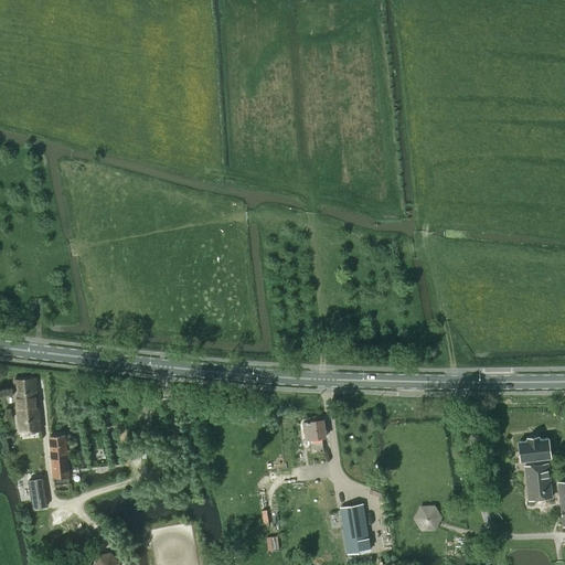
[(40,430),(36,383),(35,377),(14,380),(19,432),(40,430)]
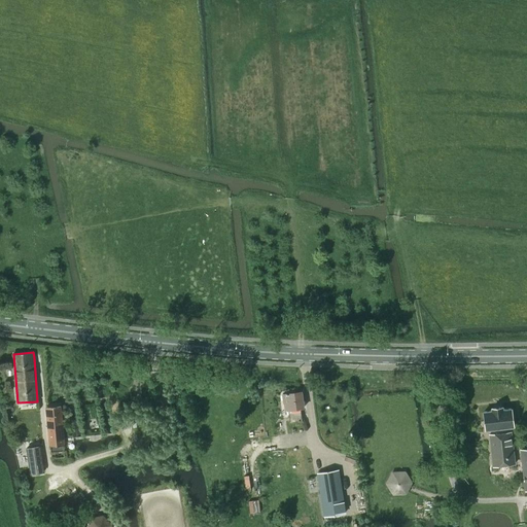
[(302,421),(300,409),(304,408),(302,391),(283,394),(284,402),(286,401),(288,414),(290,423),(302,421)]
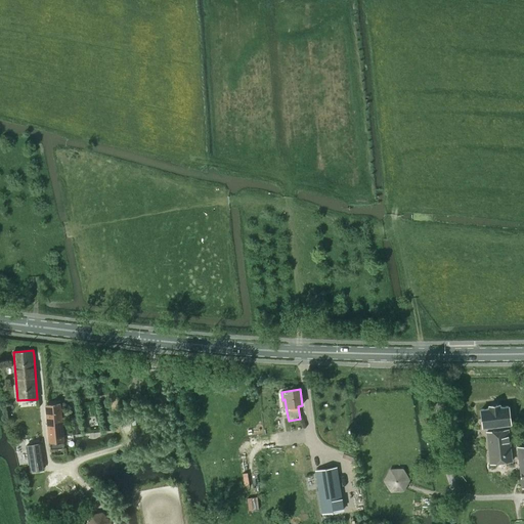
[(60,403),(46,404),(50,443),(63,442),(60,403)]
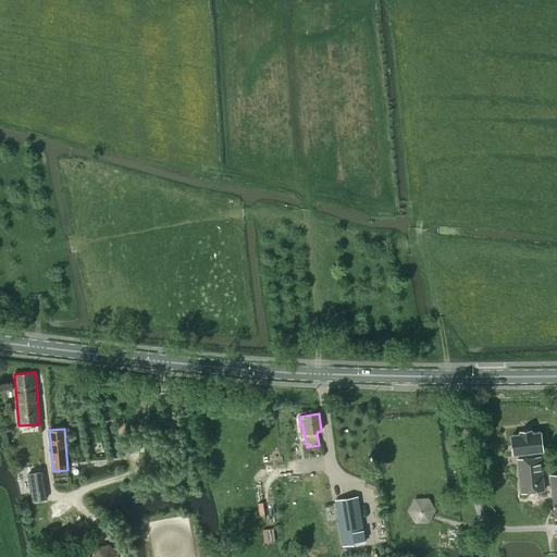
[(540,457),(534,458),(533,452),(542,450),(540,432),(531,433),(531,431),(519,432),(519,434),(511,435),(514,454),(522,453),(523,459),(517,459),(521,493),(544,490),(540,457)]
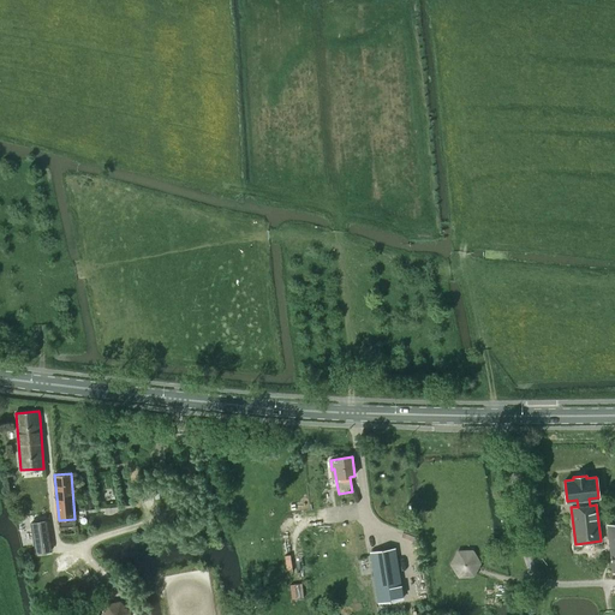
[(31,521),(35,553),(52,550),(47,519),(31,521)]
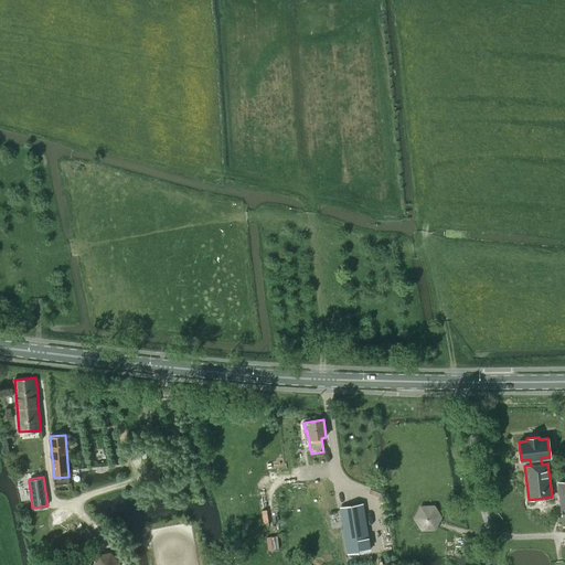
[(340,509),(345,552),(368,548),(361,505),(340,509)]
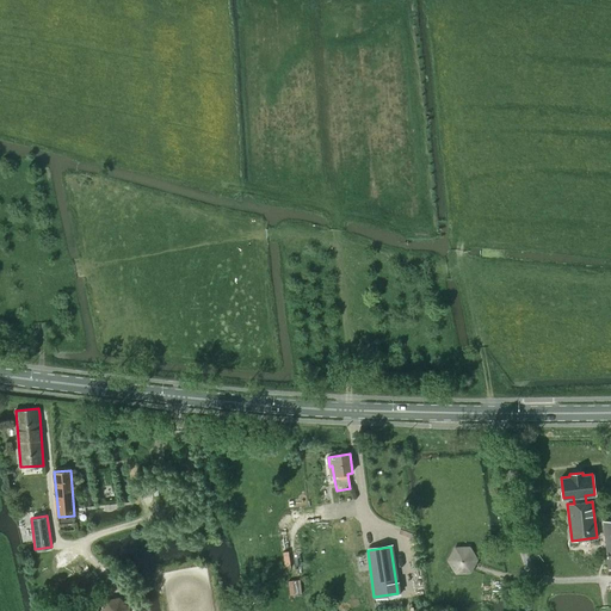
[(448,561),(456,573),(470,572),(477,560),(470,548),(455,548),(448,561)]
